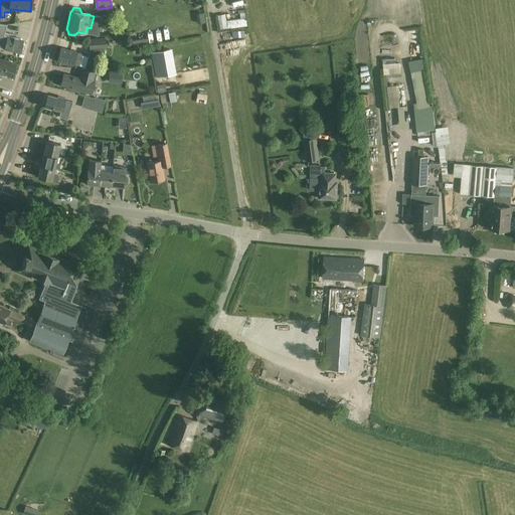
[(229,10),(219,10),(219,19),(229,19),(229,10)]
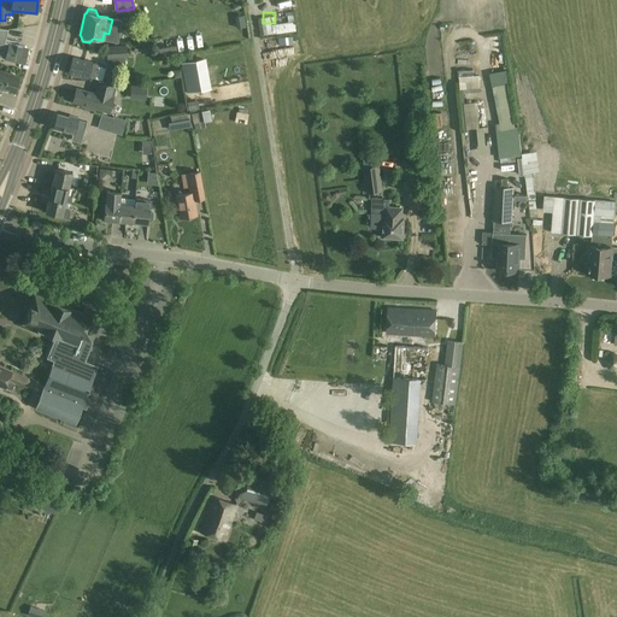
[(0,57),(23,64),(28,48),(10,43),(5,42),(9,29),(0,28),(0,57)]
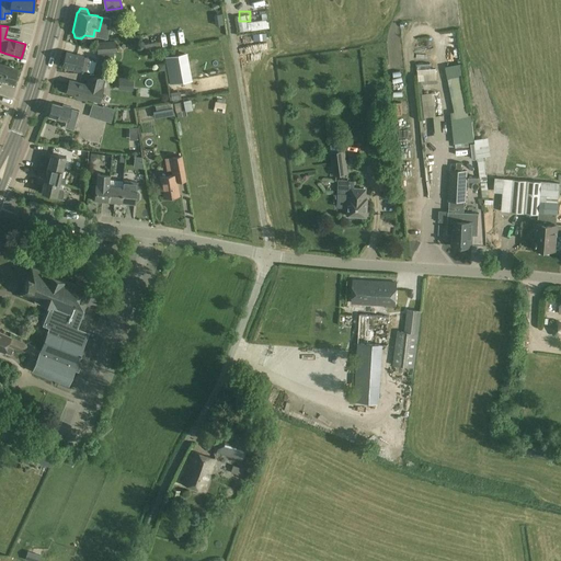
[(115,41),(96,43),(99,61),(114,59),(114,52),(116,52),(115,41)]
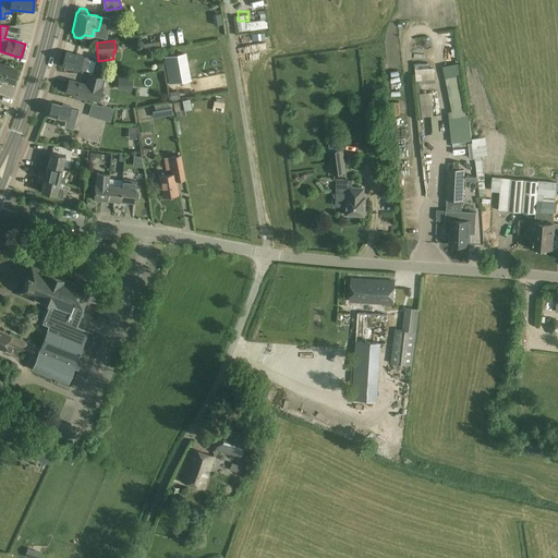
[(144,51),(160,49),(159,41),(143,44),(144,51)]
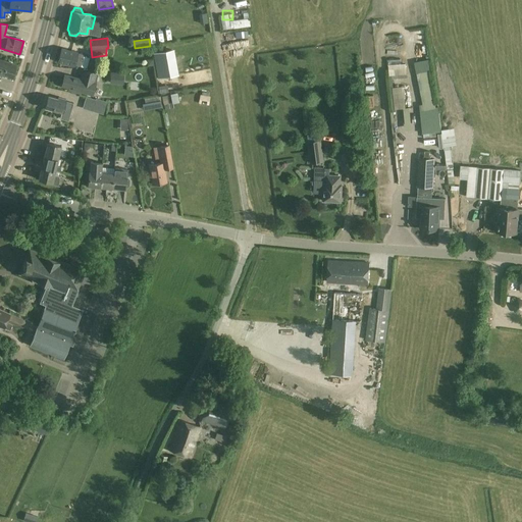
[(84,54),(77,52),(62,48),(58,62),(74,66),(74,64),(81,66),(84,54)]
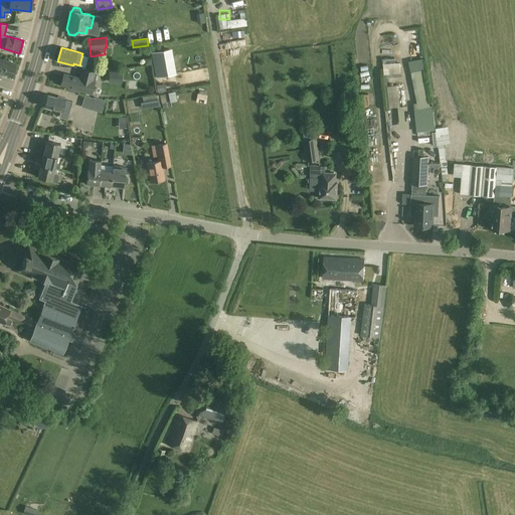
[(171,70),(177,68),(174,57),(168,58),(171,70)]
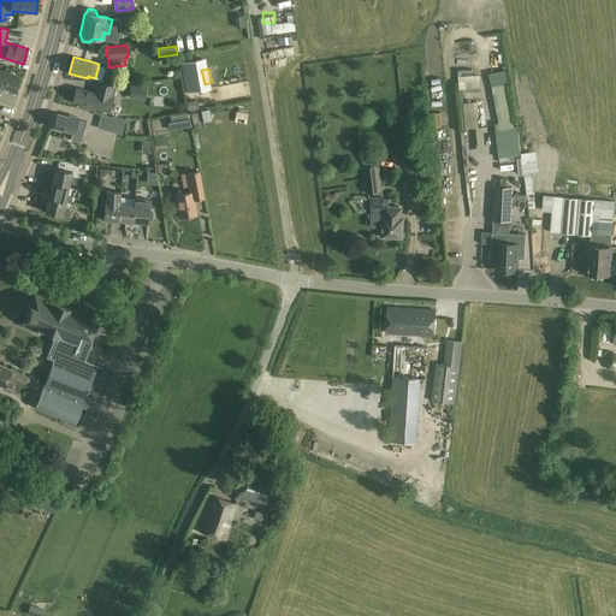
[(497,71),(499,81),(509,80),(507,69),(497,71)]
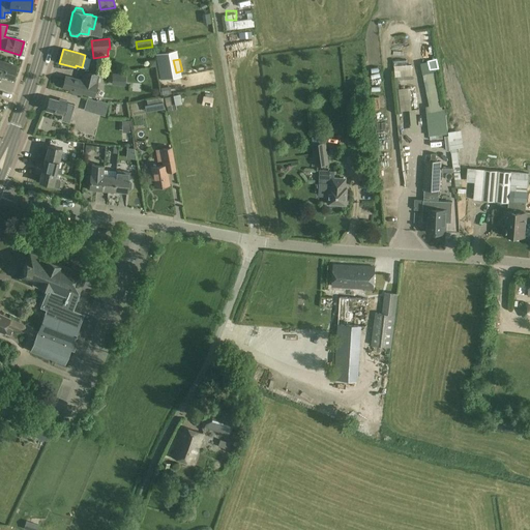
[(0,75),(12,79),(17,66),(0,60),(0,75)]
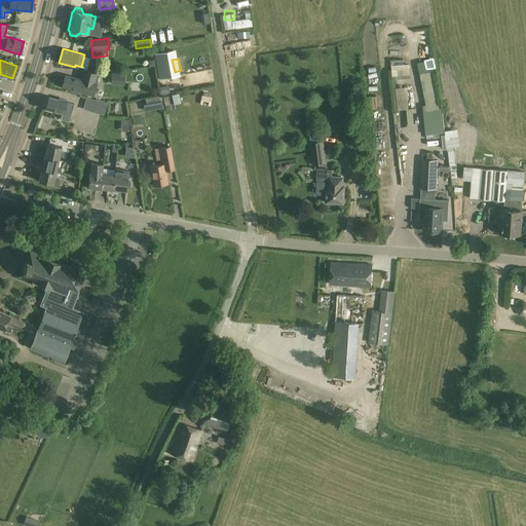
[(85,79),(82,78),(81,80),(65,75),(63,86),(73,89),(72,91),(81,94),(92,97),(99,73),(86,73),(85,79)]
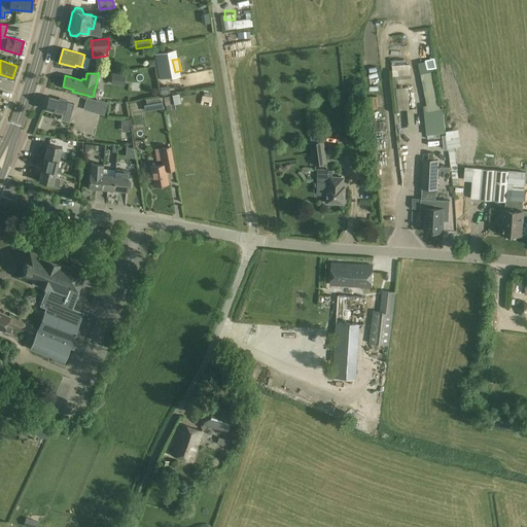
[(126,74),(112,74),(111,83),(125,83),(126,74)]
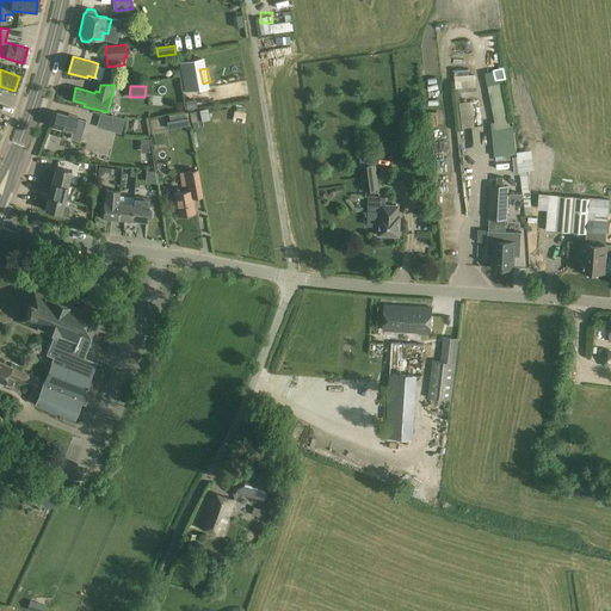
[(244,118),(246,106),(238,105),(235,116),(244,118)]
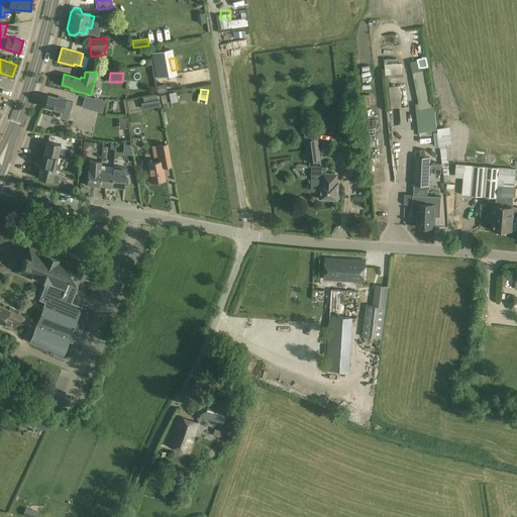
[(65,100),(66,98),(59,96),(58,98),(48,95),(46,101),(45,101),(44,104),(45,105),(44,107),(61,111),(59,118),(66,120),(68,113),(72,102),(65,100)]
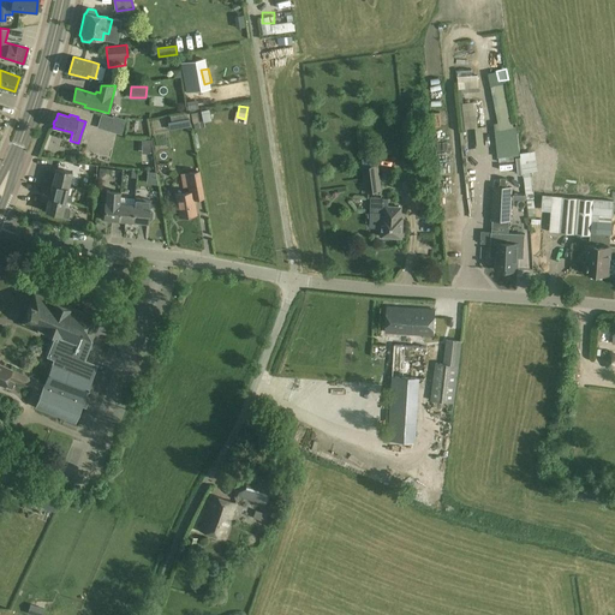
[(126,120),(102,113),(97,127),(121,133),(126,120)]
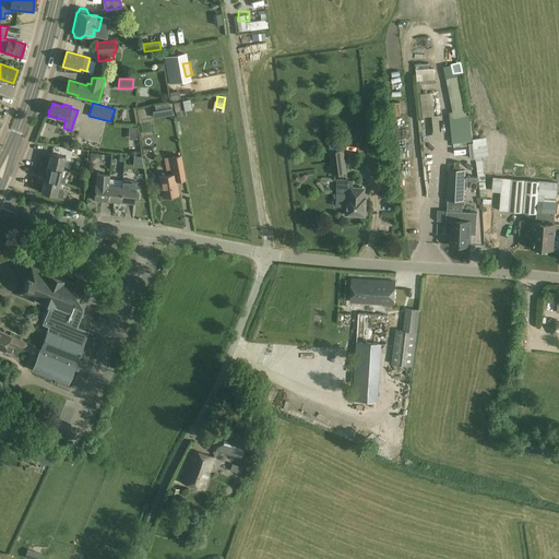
[(487,152),(484,153),(482,134),(475,135),(483,194),(489,193),(486,164),(489,164),(487,152)]
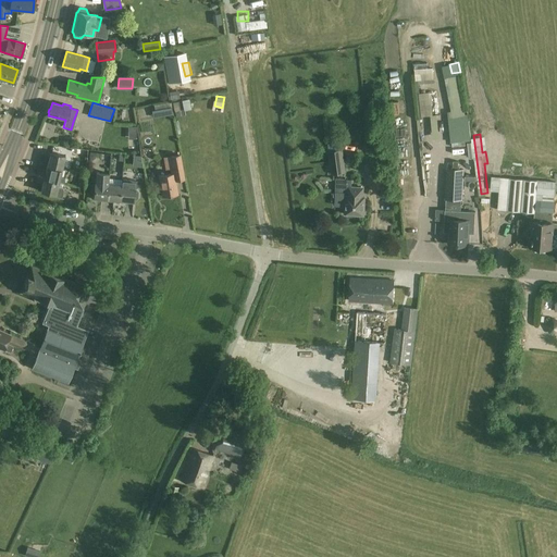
[(332,173),(345,172),(342,150),(329,152),(332,173)]
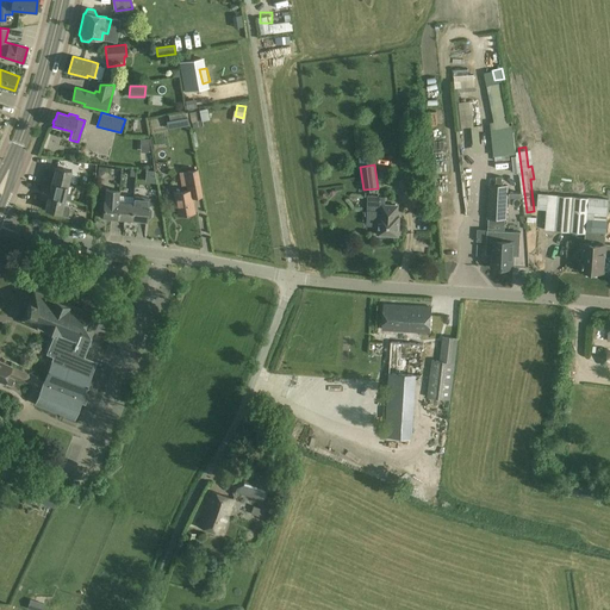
[(51,182),(68,187),(72,170),(55,167),(51,182)]
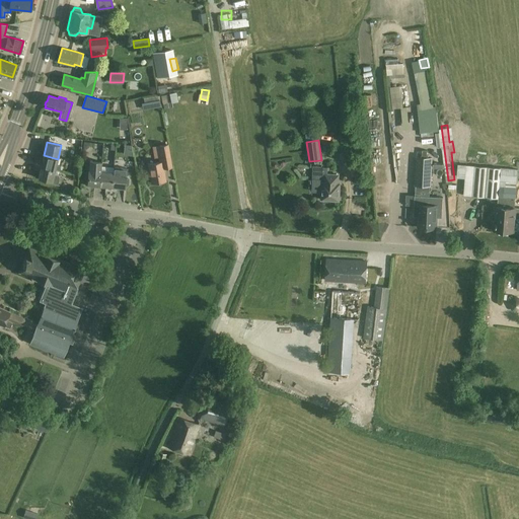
[(159,162),(148,164),(151,182),(166,180),(164,168),(172,167),(168,144),(152,146),(154,158),(158,157),(159,162)]
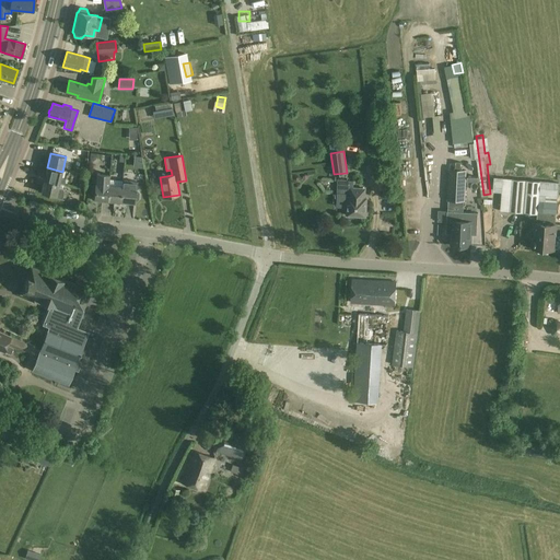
[(448,200),(464,200),(465,200),(466,171),(461,171),(461,162),(456,162),(455,170),(450,170),(448,200)]
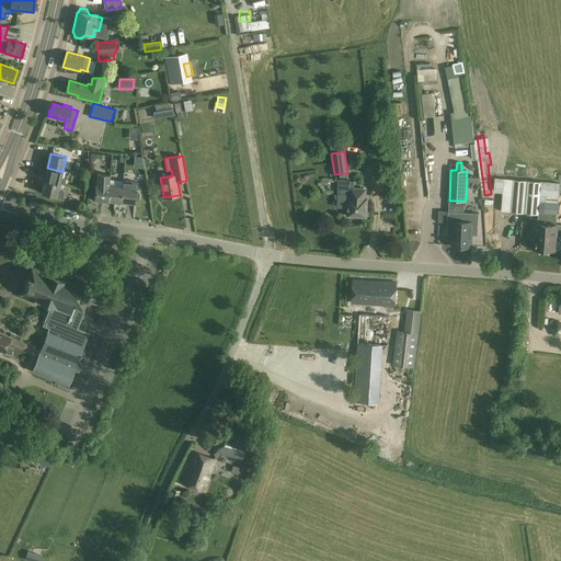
[(63,172),(47,168),(44,180),(59,184),(64,185),(66,180),(61,179),(63,172)]
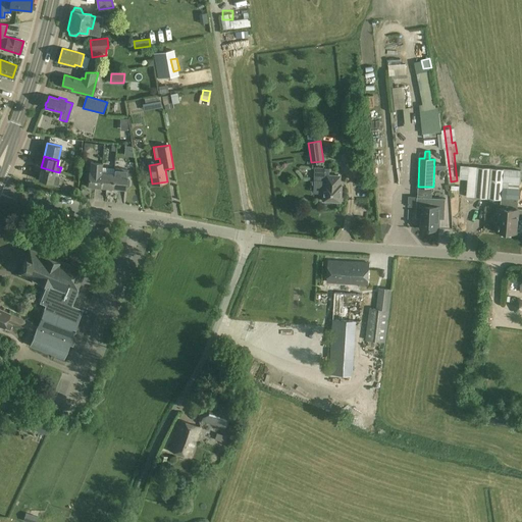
[(100,187),(101,172),(102,162),(90,161),(88,186),(100,187)]
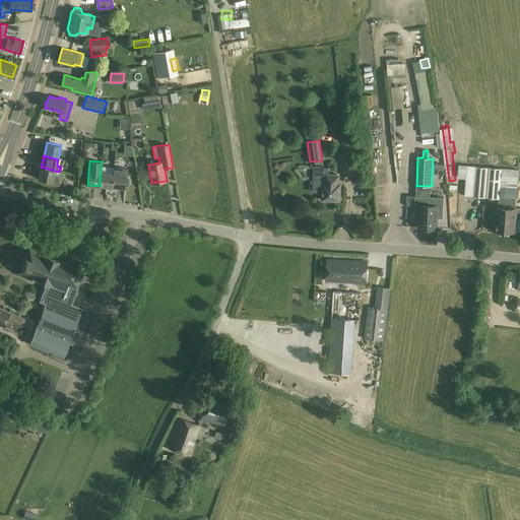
[(55,174),(55,171),(41,167),(38,179),(45,180),(44,182),(58,185),(60,178),(59,175),(55,174)]
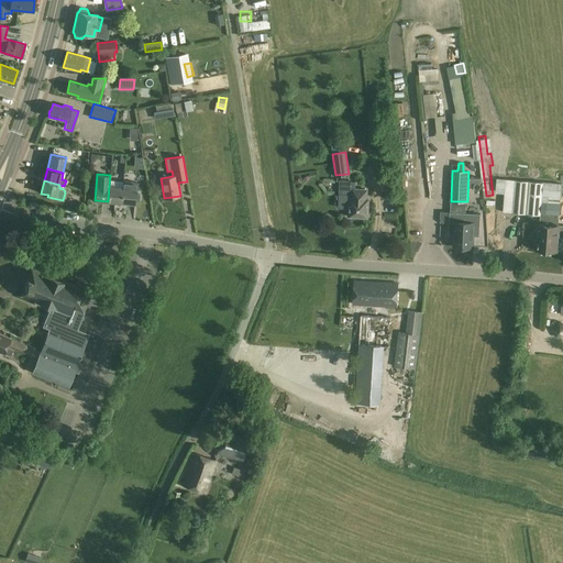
[(543,183),(515,180),(512,213),(540,216),(543,183)]
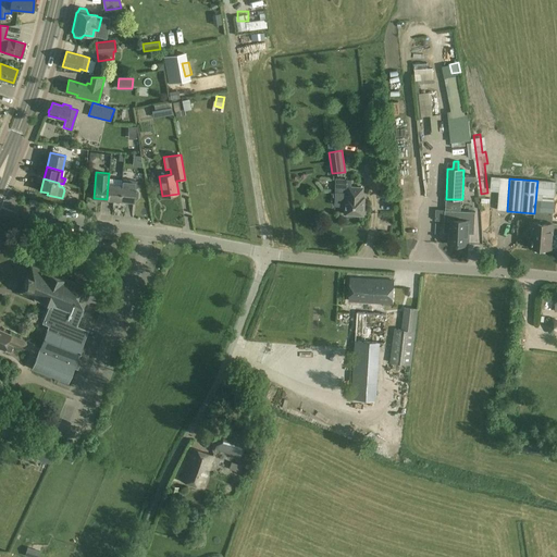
[(122,180),(122,185),(120,200),(133,201),(135,181),(122,180)]
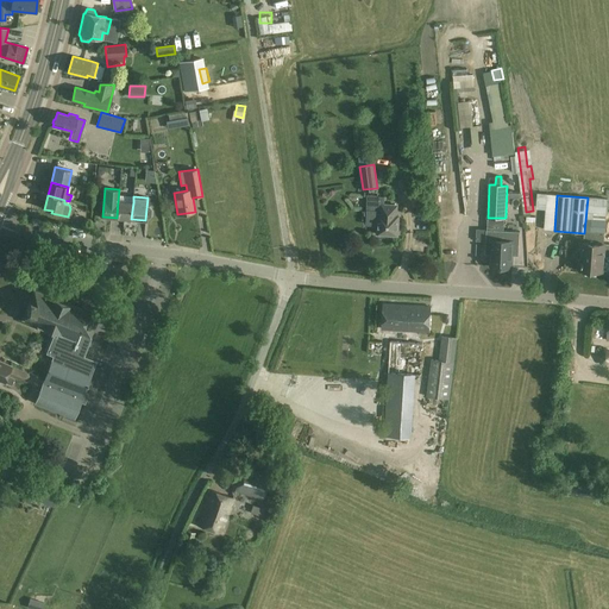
[(375,212),(368,211),(368,224),(376,225),(376,224),(378,224),(377,234),(389,234),(389,233),(394,234),(394,236),(399,236),(399,215),(396,215),(397,205),(384,205),(384,198),(376,198),(375,212)]
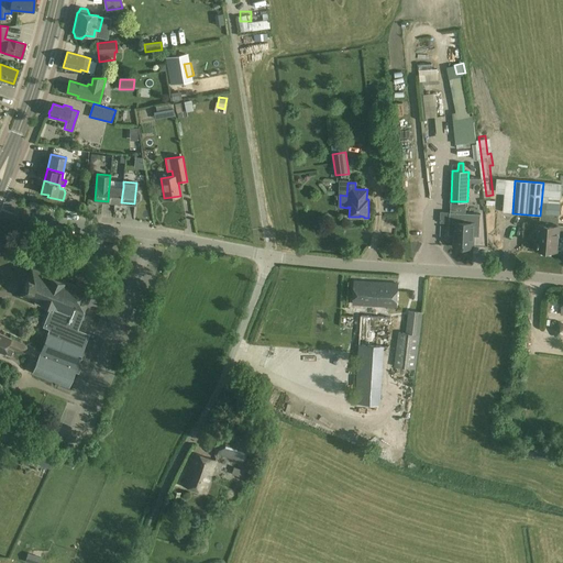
[(108,201),(121,202),(123,187),(109,186),(108,201)]
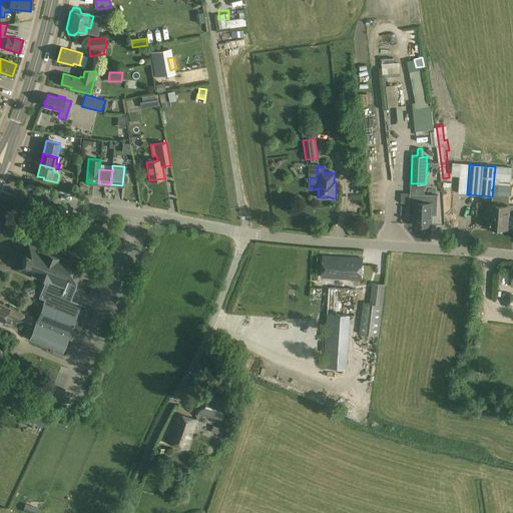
[(429,225),(432,225),(432,215),(437,215),(438,194),(424,194),(425,183),(411,183),(411,193),(410,193),(409,214),(414,214),(414,224),(422,224),(422,227),(429,227),(429,225)]
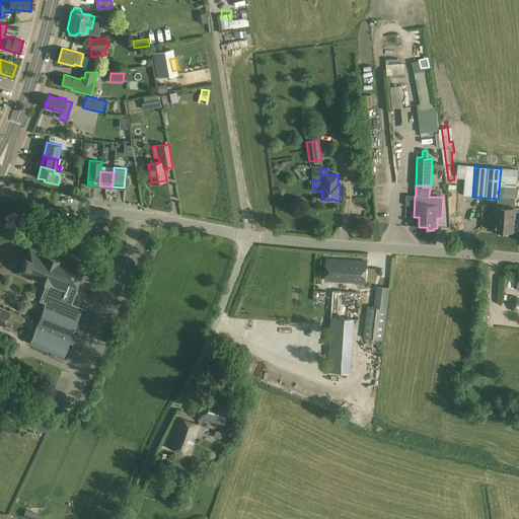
[(494,214),(494,219),(497,220),(496,230),(514,231),(514,219),(518,219),(518,208),(515,208),(516,188),(504,188),(503,207),(497,207),(497,214),(494,214)]
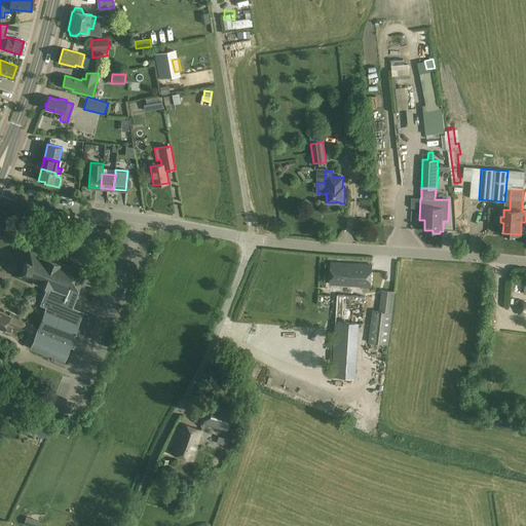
[(46,307),(42,317),(41,317),(40,320),(41,320),(31,347),(64,361),(75,333),(76,333),(76,332),(75,332),(83,311),(82,311),(81,314),(71,310),(86,270),(72,264),(71,266),(30,250),(27,257),(26,256),(22,268),(20,274),(51,288),(49,291),(46,290),(41,305),(46,307)]
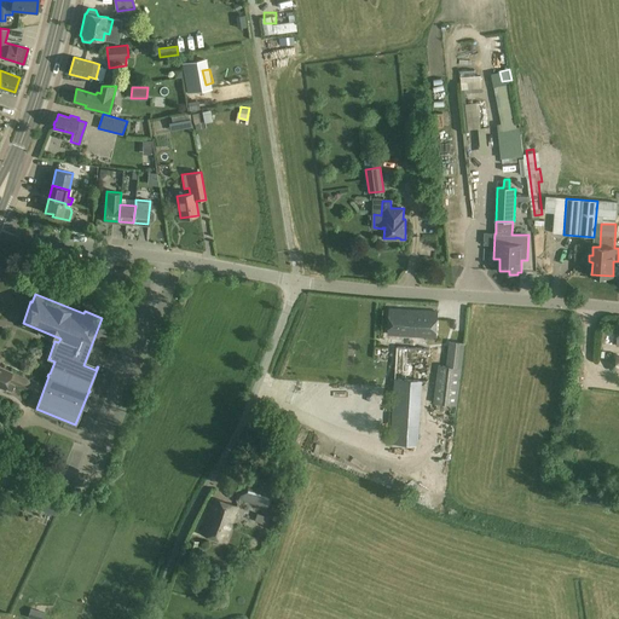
[(388,335),(435,337),(438,312),(391,310),(388,335)]
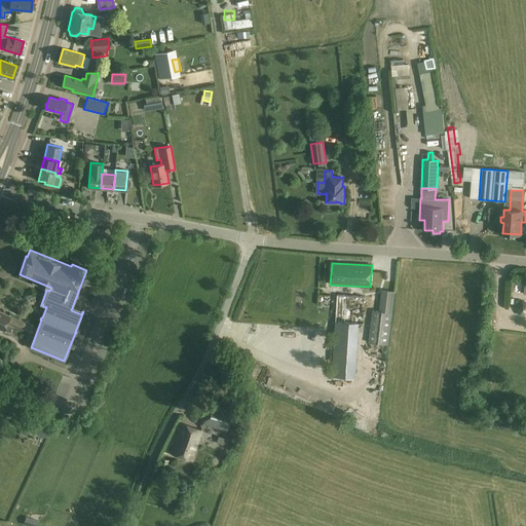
[(382,290),(379,311),(373,310),(369,342),(388,345),(391,313),(392,313),(396,292),(382,290)]
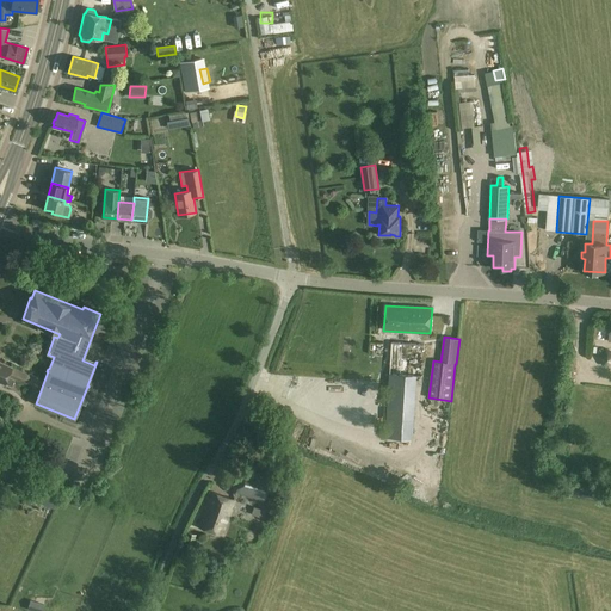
[(392,343),(387,417),(386,438),(414,439),(415,418),(414,418),(415,401),(421,401),(425,345),(392,343)]
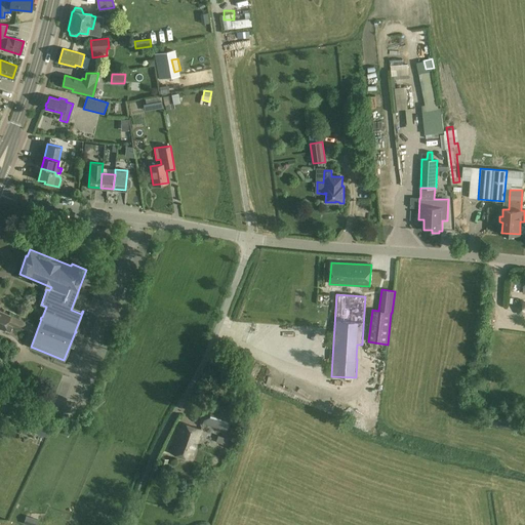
[(0,328),(4,330),(4,329),(10,332),(12,325),(7,323),(10,315),(0,311),(0,304),(0,328)]
